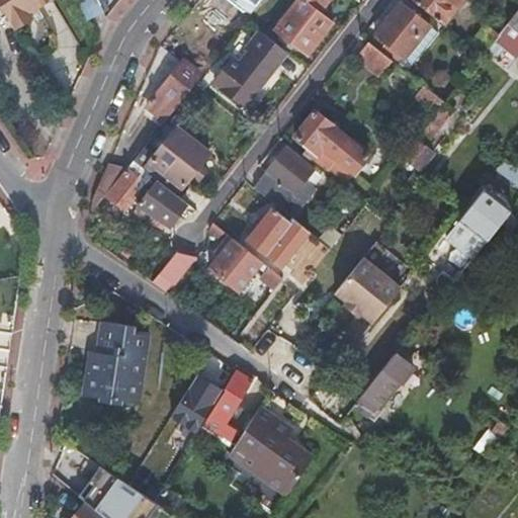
[(54,0),(0,0),(0,5),(14,29),(32,18),(31,16),(56,2),(54,0)]
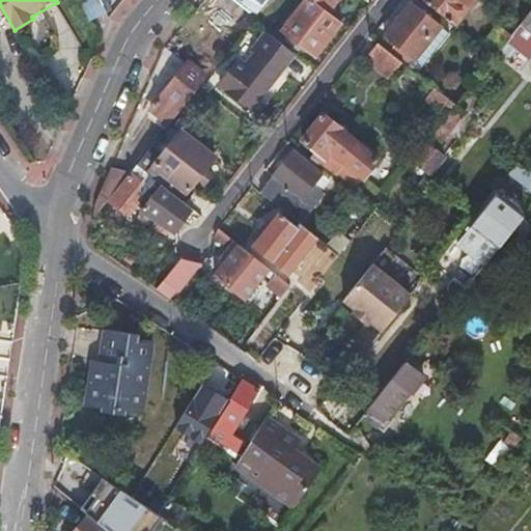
[(107,15),(100,0),(79,0),(91,23),(107,15)]
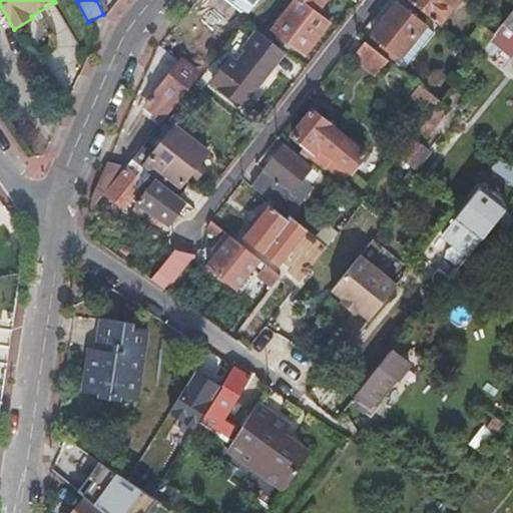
[(231,0),(248,13),(259,0),(231,0)]
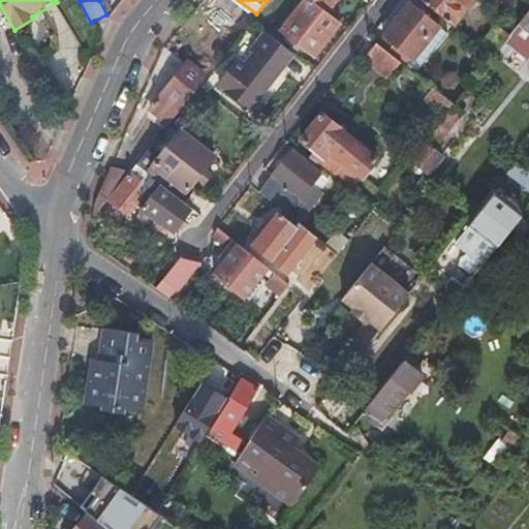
[(325,13),(307,0),(303,0),(280,29),(313,57),(339,25),(325,13)]
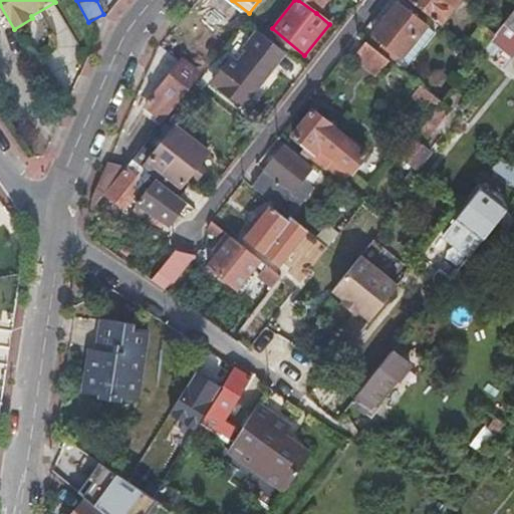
[(298,0),(316,13),(326,0),(298,0)]
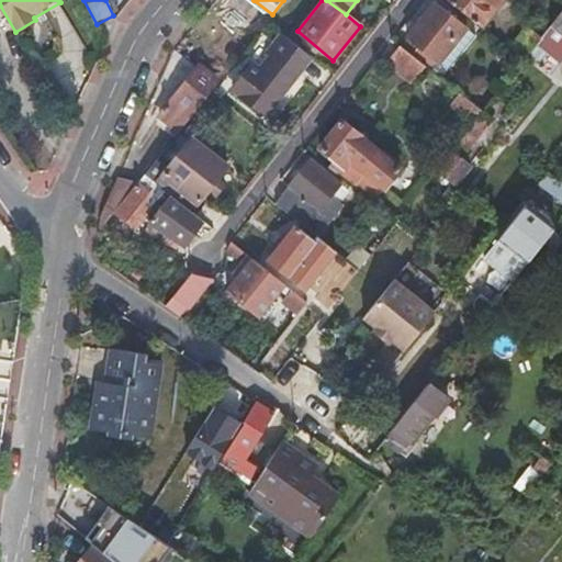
[(444,0),(480,27),(502,0),(444,0)]
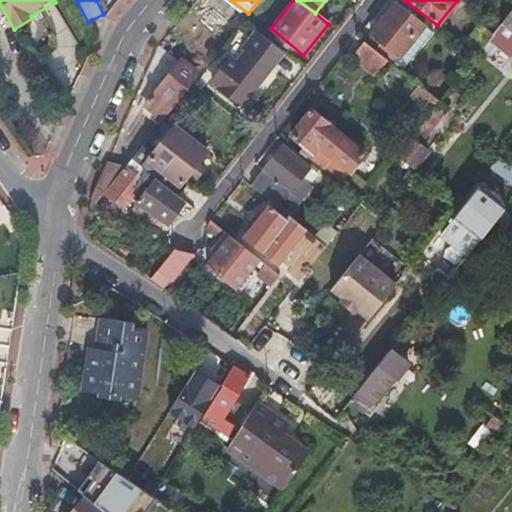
[(370,37),(380,45),(397,58),(398,59),(424,25),(396,3),(370,37)]
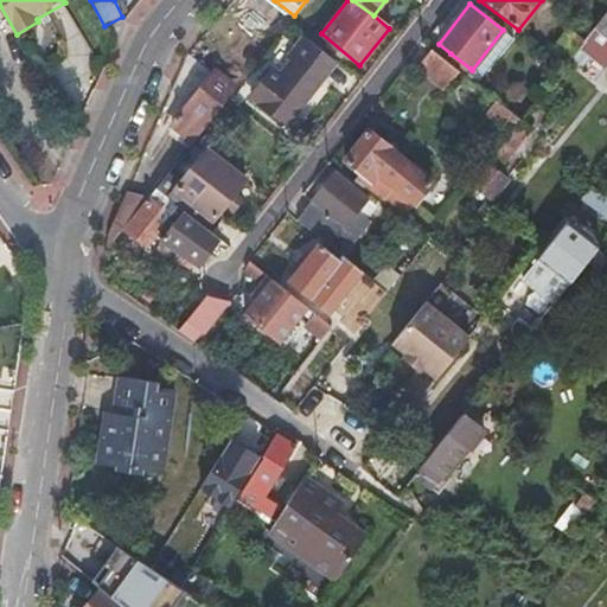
[(606,8),(582,43),(577,49),(593,61),(605,70),(606,66),(606,8)]
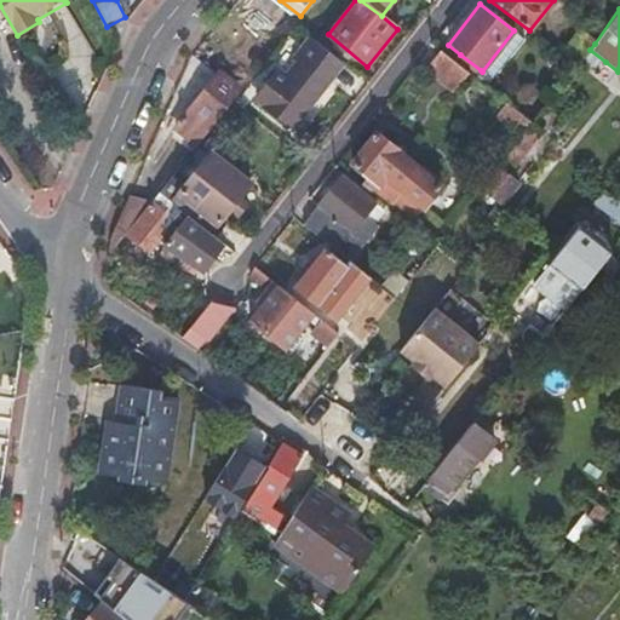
[(39,22),(17,35),(19,39),(41,26),(39,22)]
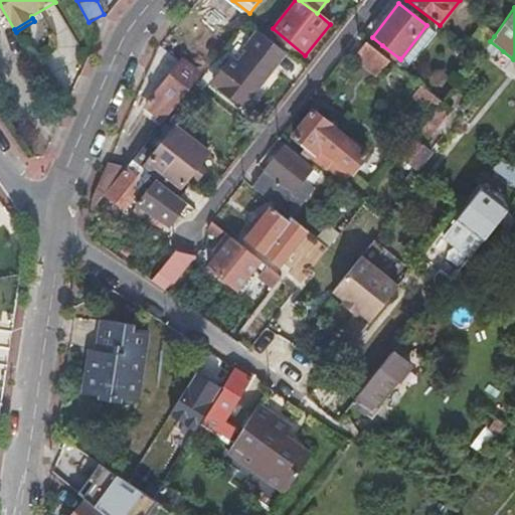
[(272,69),(286,52),(283,50),(258,31),(243,48),(248,52),(238,63),(232,59),(214,82),(244,106),(272,69)]
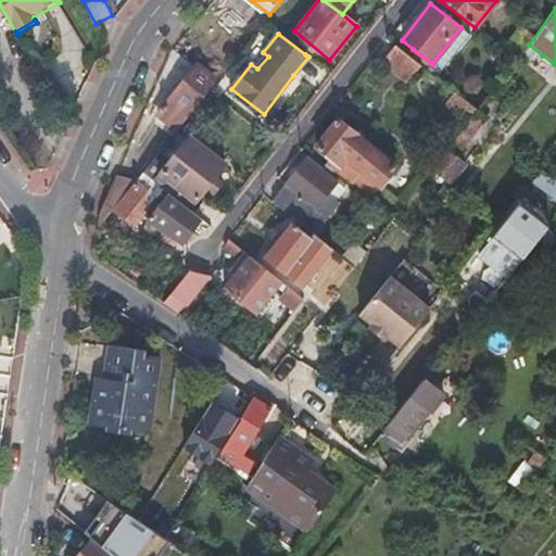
[(529,45),(520,54),(535,66),(543,55),(529,45)]
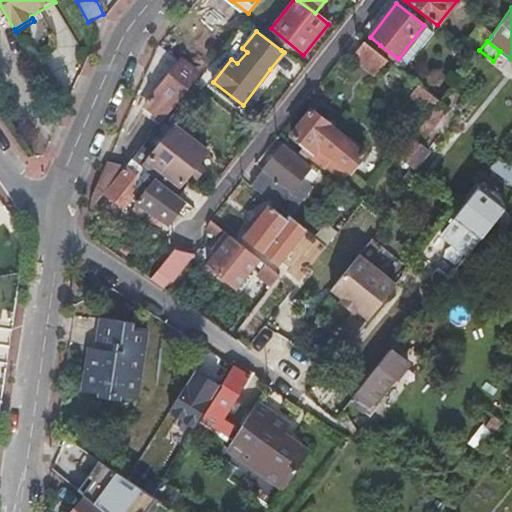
[(374,52),(364,44),(352,59),(375,77),(387,63),(374,52)]
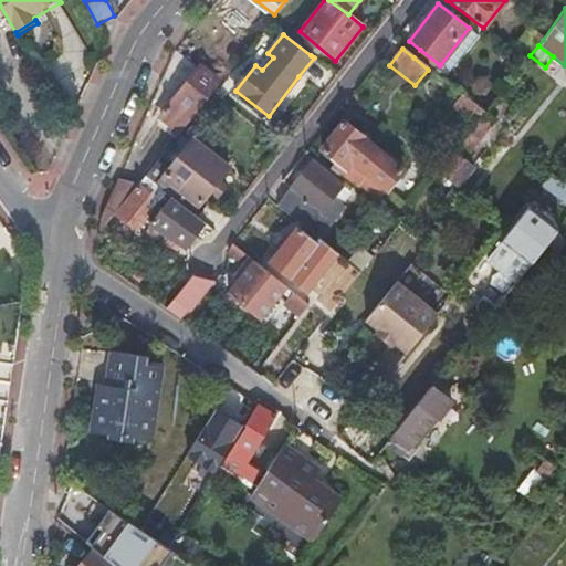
[(413,58),(428,70),(433,73),(439,64),(420,50),(413,58)]
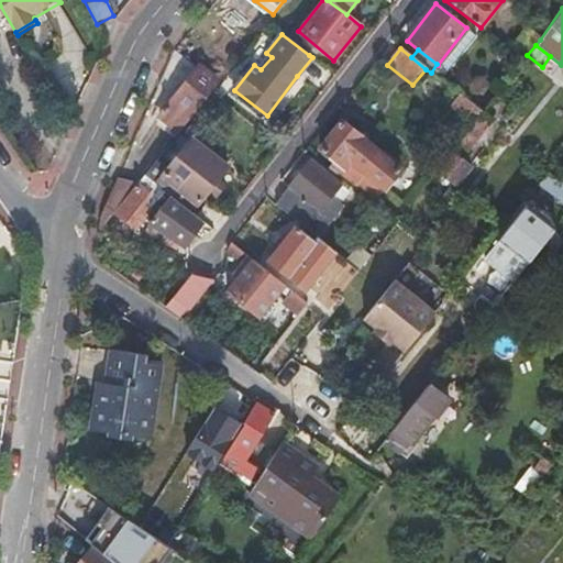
[(197,69),(163,111),(158,116),(179,132),(179,131),(210,92),(216,85),(197,69)]
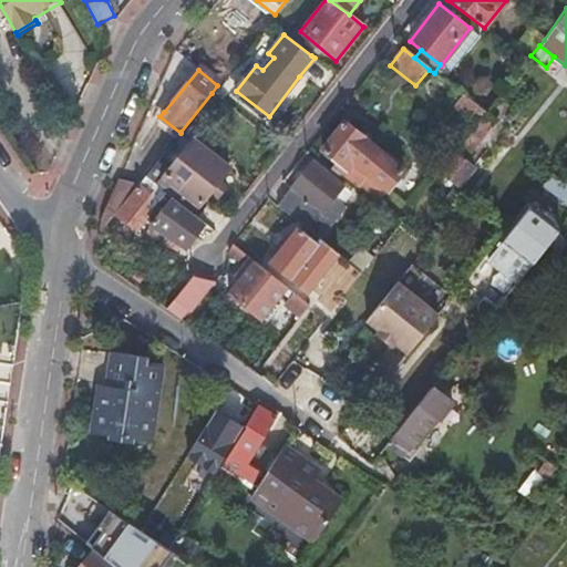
[(451,109),(475,127),(485,114),(466,100),(462,95),(451,109)]
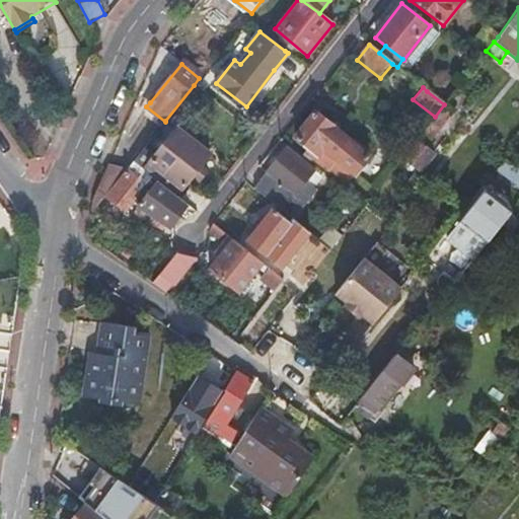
[(413,145),(401,159),(419,172),(433,154),(425,148),(444,123),(453,110),(445,103),(444,104),(435,117),(433,120),(413,145)]
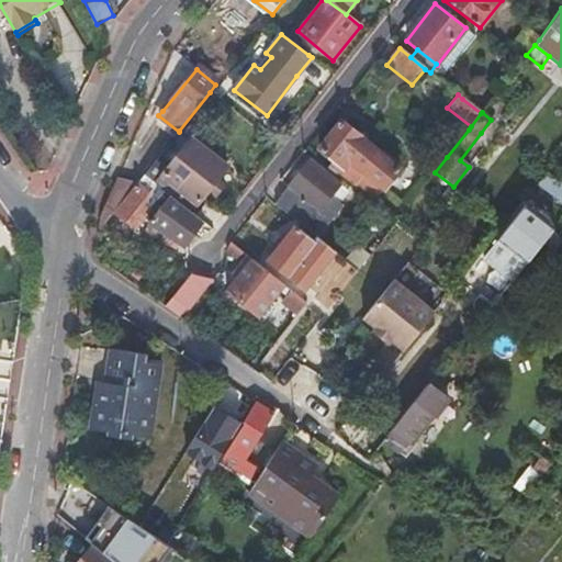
[(317,150),(343,169),(348,161),(382,189),(383,189),(400,170),(366,145),(367,142),(340,122),(317,150)]
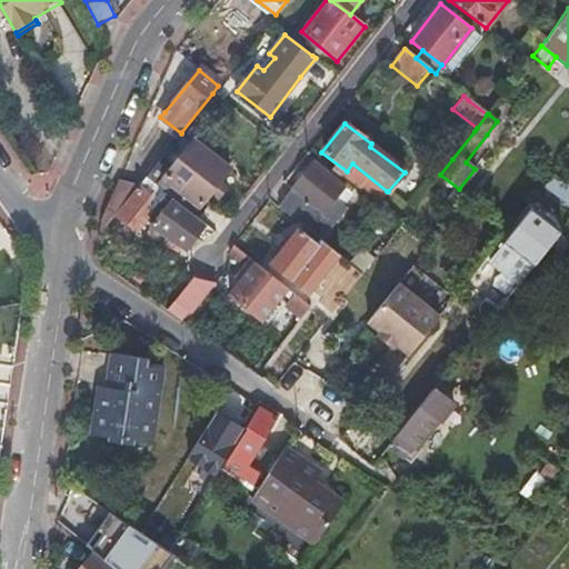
[(169,171),(157,187),(171,199),(193,217),(230,170),(192,141),(169,171)]
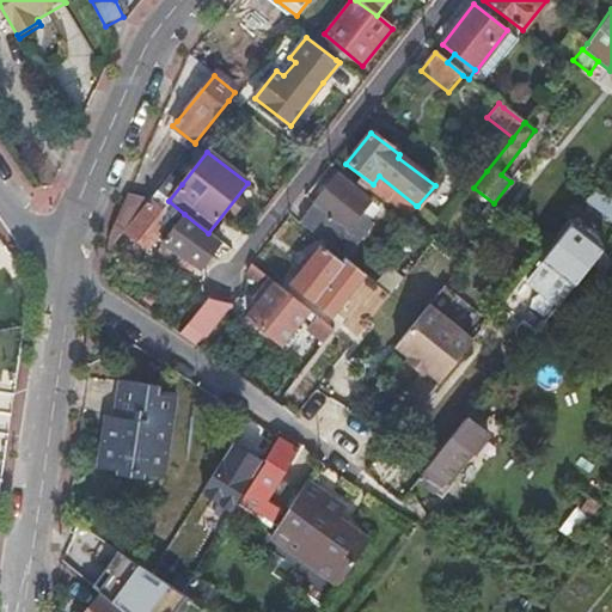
[(182,184),(170,175),(157,191),(169,201),(182,184)]
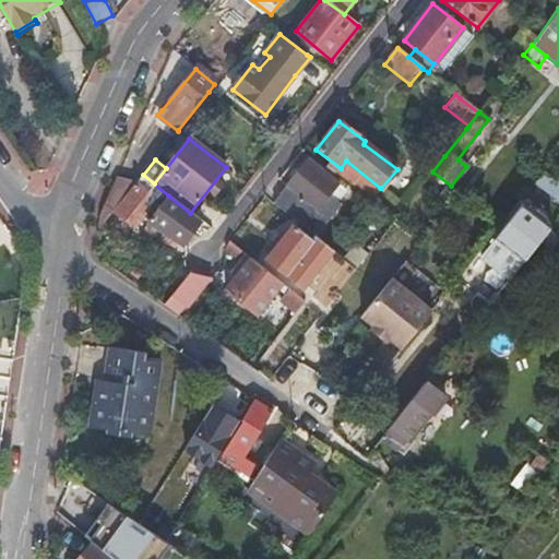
[(307,161),(273,203),(308,232),(314,236),(339,205),(336,203),(328,197),(336,186),(307,161)]
